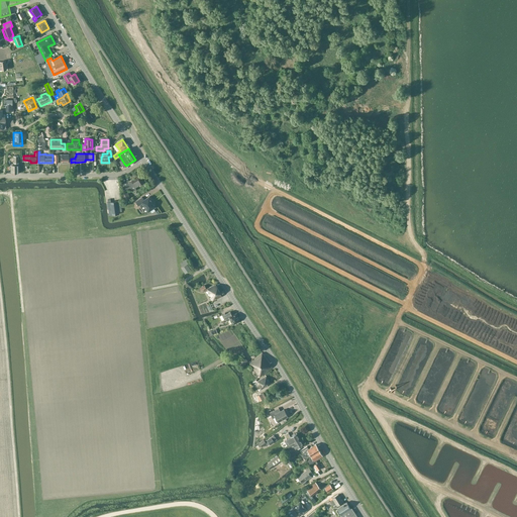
[(69,162),(70,162),(70,154),(62,154),(62,163),(69,163),(69,162)]
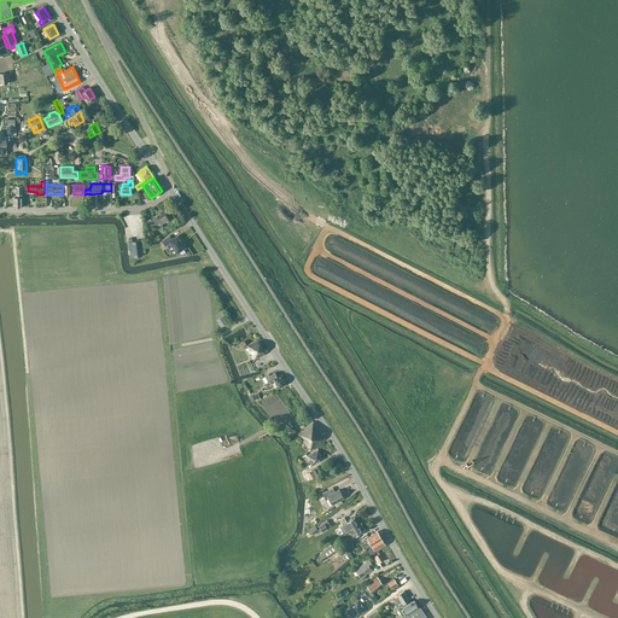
[(152,202),(155,204),(164,197),(162,194),(152,202)]
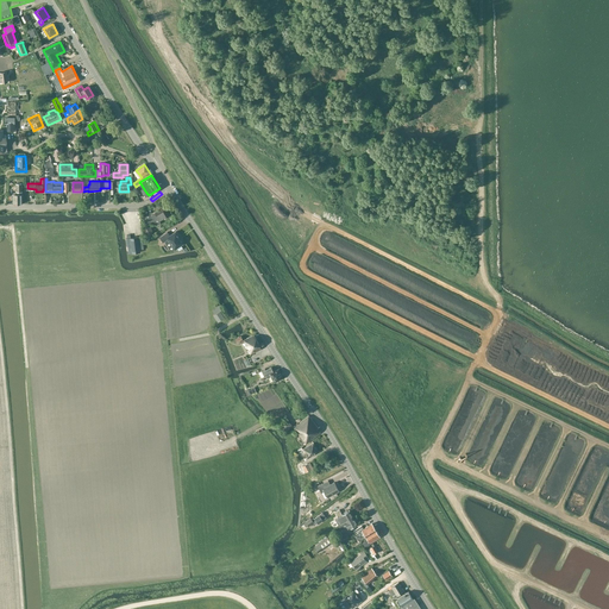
[(159,220),(169,214),(164,207),(155,213),(145,219),(148,224),(158,219),(159,220)]
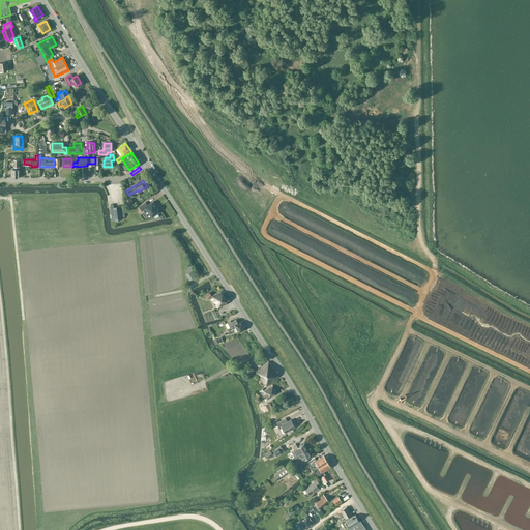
[(108,188),(110,201),(117,200),(115,187),(108,188)]
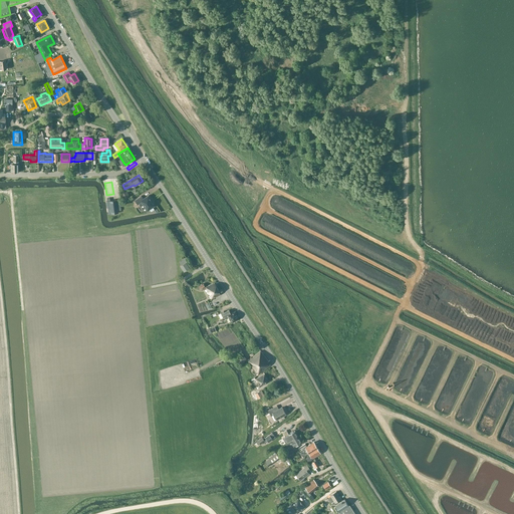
[(120,194),(123,200),(130,198),(126,191),(120,194)]
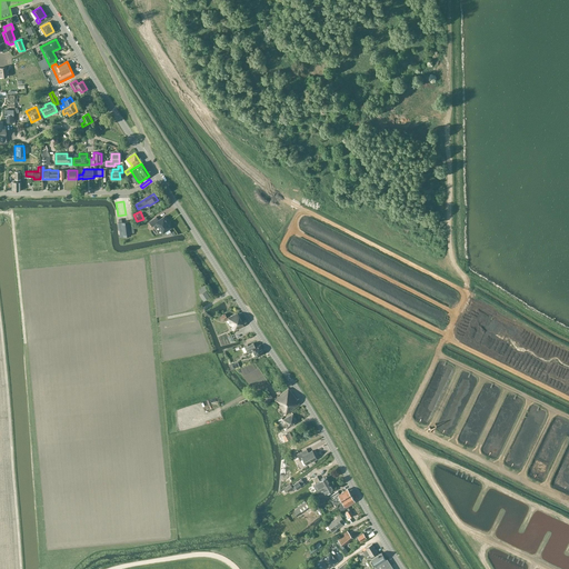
[(171,228),(165,217),(159,220),(157,217),(149,221),(152,227),(157,223),(163,233),(171,228)]
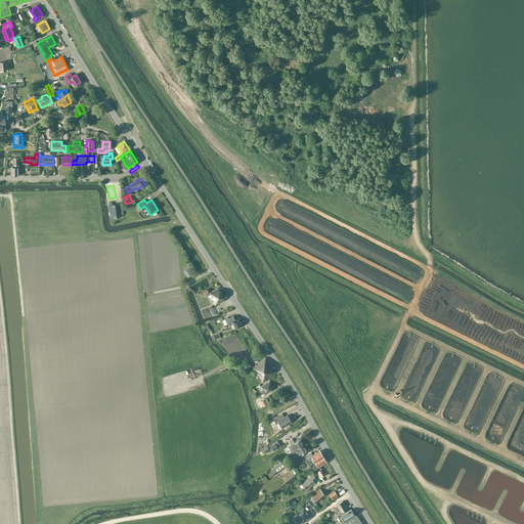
[(119,204),(108,205),(111,218),(121,217),(119,204)]
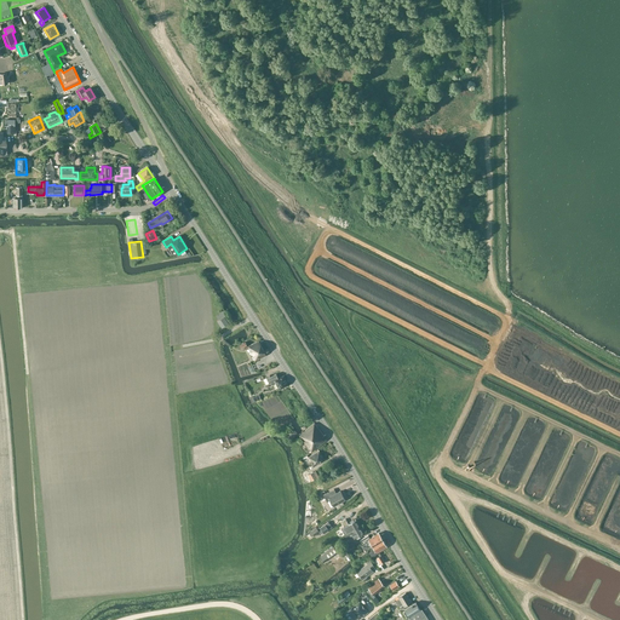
[(222,327),(228,323),(224,317),(218,321),(222,327)]
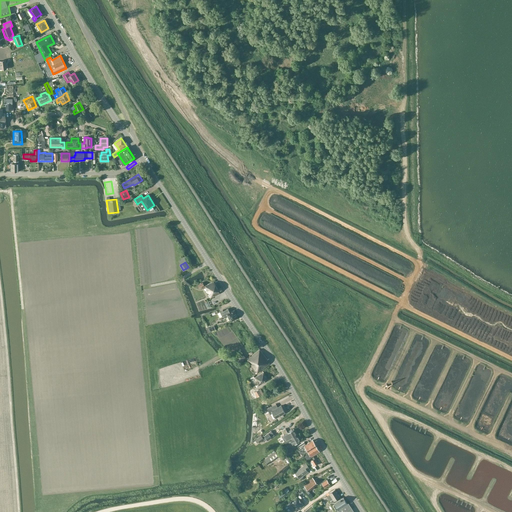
[(211,298),(220,293),(214,281),(205,286),(211,298)]
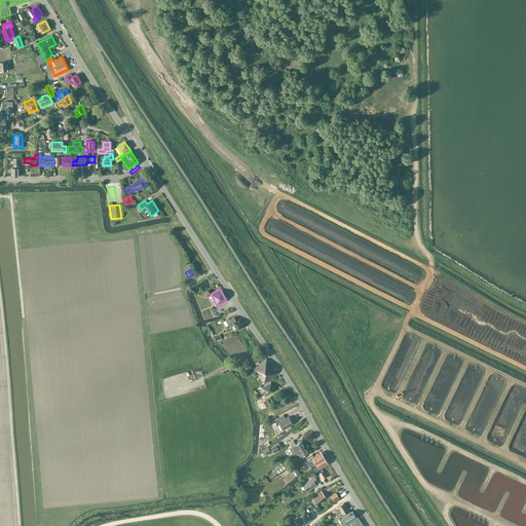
[(226,326),(229,324),(231,327),(234,325),(237,330),(245,327),(240,318),(236,321),(234,317),(229,320),(229,318),(224,322),(226,326)]
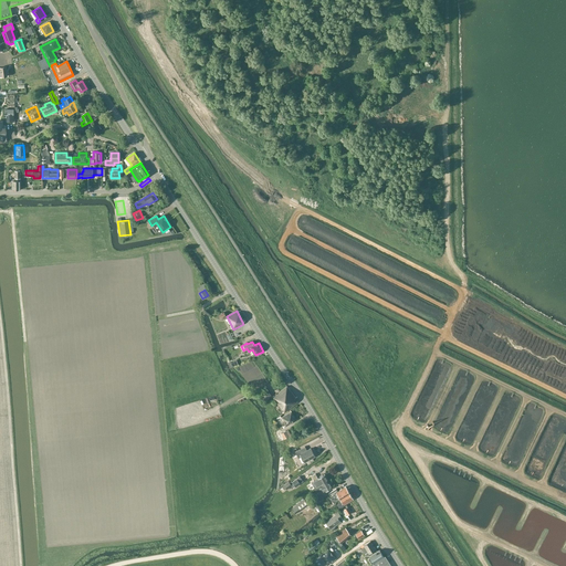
[(273,398),(284,412),(297,401),(295,398),(286,386),(273,398)]
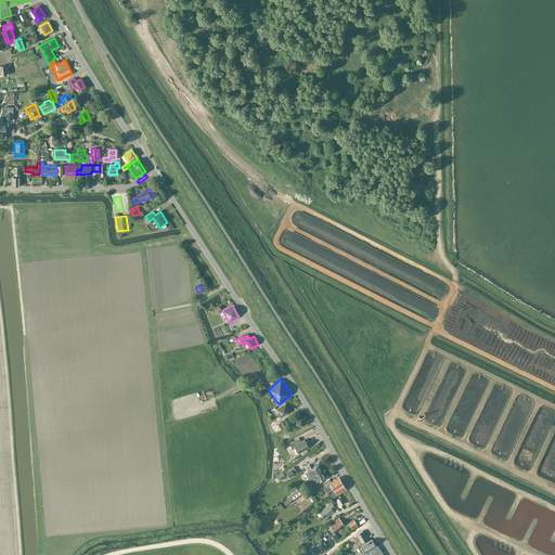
[(260,392),(266,388),(261,382),(255,386),(260,392)]
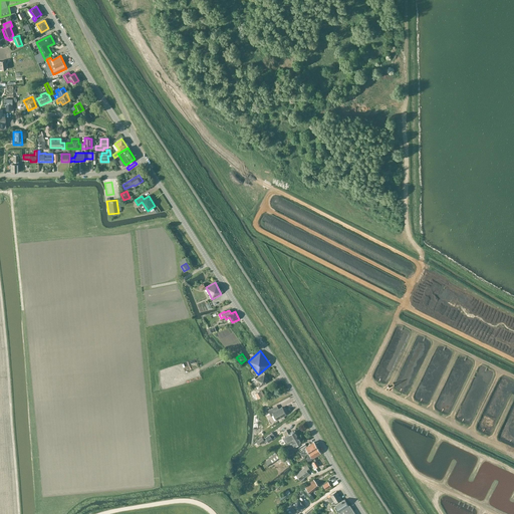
[(265,373),(256,378),(255,377),(252,379),(251,379),(251,380),(253,382),(256,380),(260,387),(269,381),(265,373)]
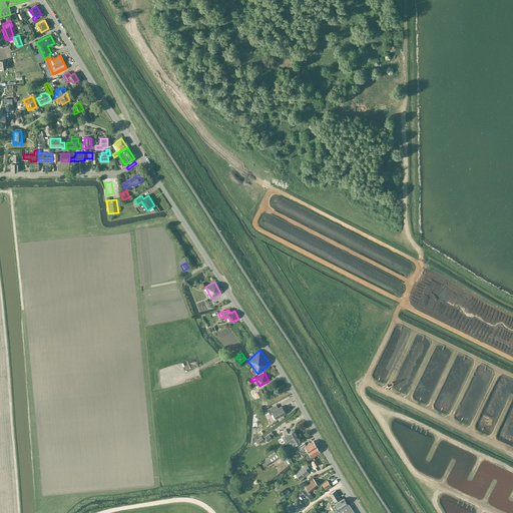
[(254,390),(253,390),(252,388),(248,390),(249,391),(247,392),(250,402),(252,401),(258,399),(254,390)]
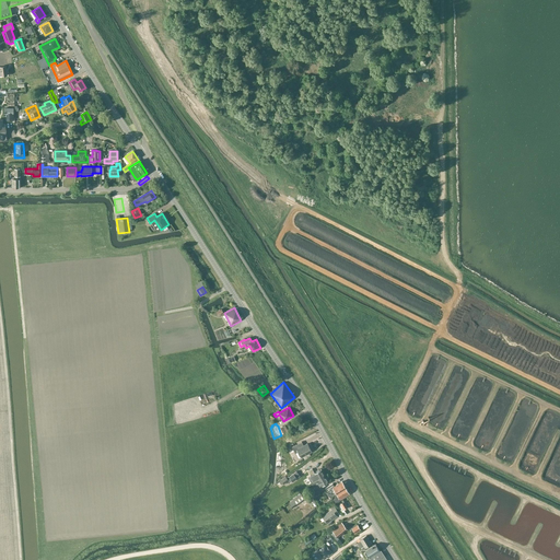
[(295,445),(292,447),(295,453),(298,452),(301,457),(312,452),(307,443),(304,445),(298,448),(295,445)]
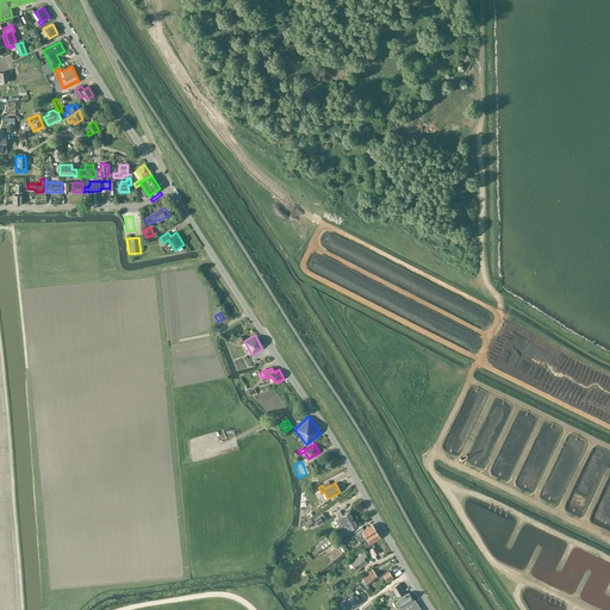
[(344,522),(346,523),(354,518),(350,511),(343,516),(340,510),(336,512),(338,518),(341,517),(343,523),(344,522)]
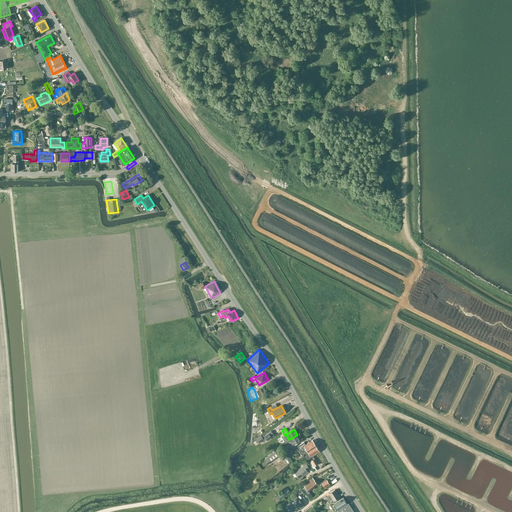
[(287,445),(292,443),(293,445),(300,441),(297,435),(290,439),(285,442),(287,445)]
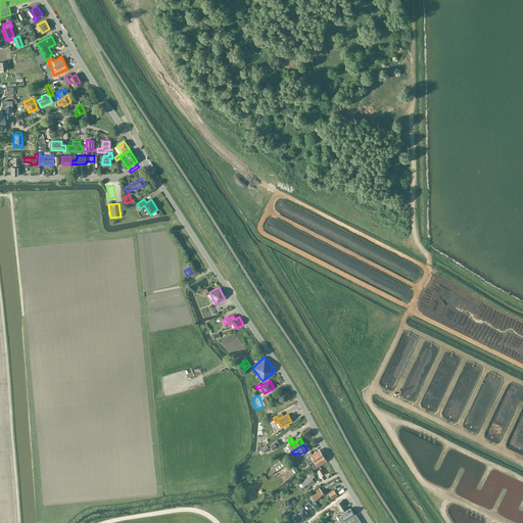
[(311,452),(303,456),(305,459),(308,464),(310,465),(312,462),(323,455),(320,449),(312,455),(311,452)]
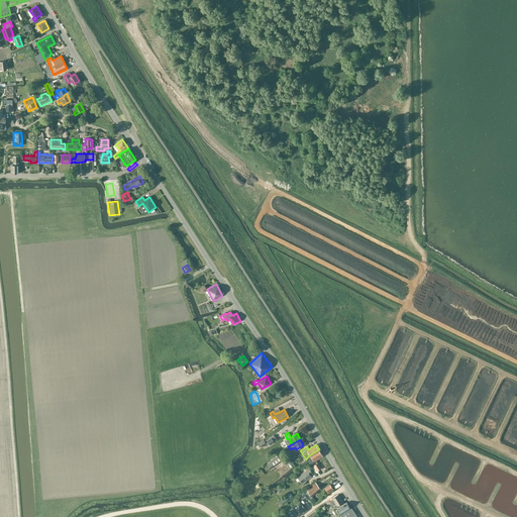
[(310,459),(308,461),(310,464),(314,462),(313,460),(322,455),(319,449),(308,456),(310,459)]
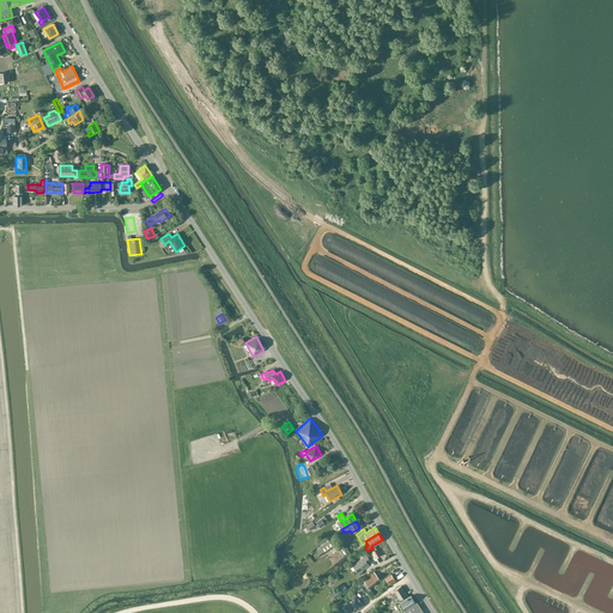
[(325,552),(333,545),(329,540),(321,547),(325,552)]
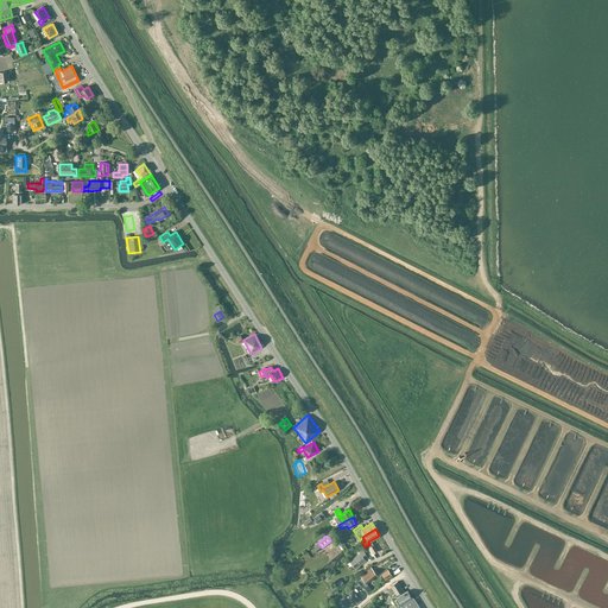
[(365,558),(368,556),(362,549),(360,551),(361,552),(349,561),(355,568),(366,561),(365,558)]
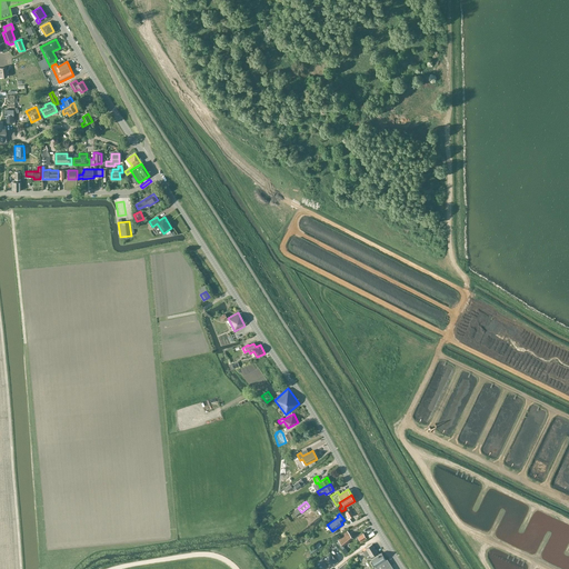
[(343,546),(352,538),(347,531),(340,537),(338,539),(343,546)]
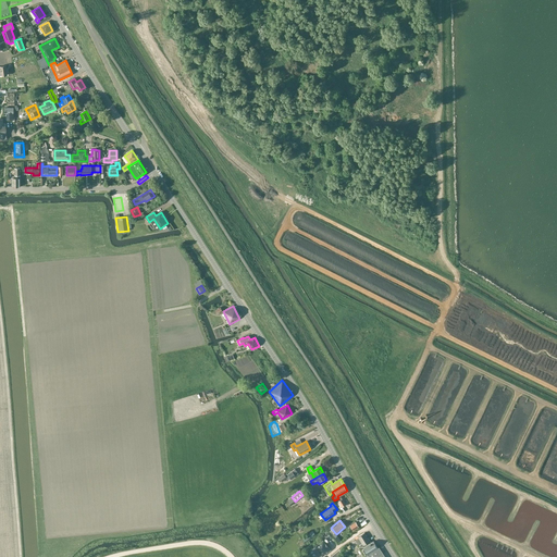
[(359,537),(355,540),(359,545),(360,545),(360,546),(363,544),(363,545),(364,546),(363,547),(368,554),(369,554),(379,547),(375,542),(372,544),(369,539),(364,533),(360,535),(358,536),(359,537)]
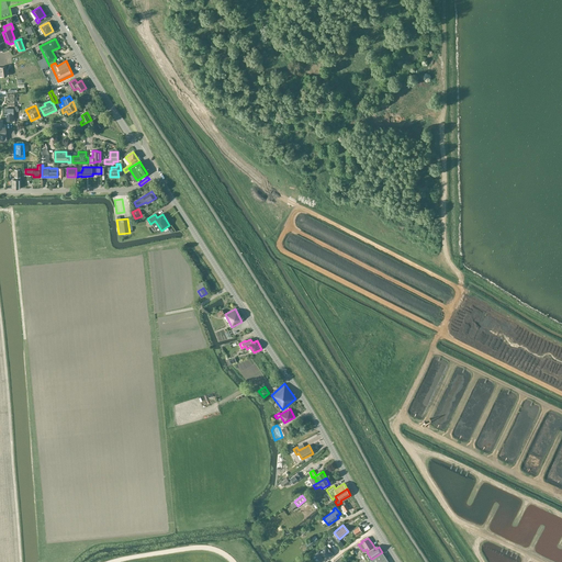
[(317,552),(315,554),(321,561),(323,561),(325,561),(334,554),(326,544),(317,552)]
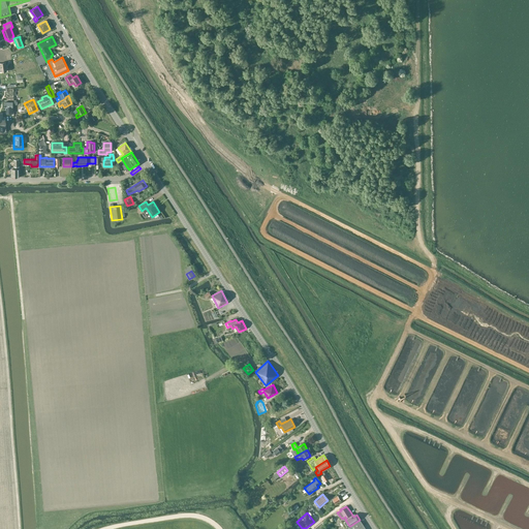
[(349,527),(346,528),(366,528),(364,525),(360,520),(350,526),(349,526),(349,527)]
